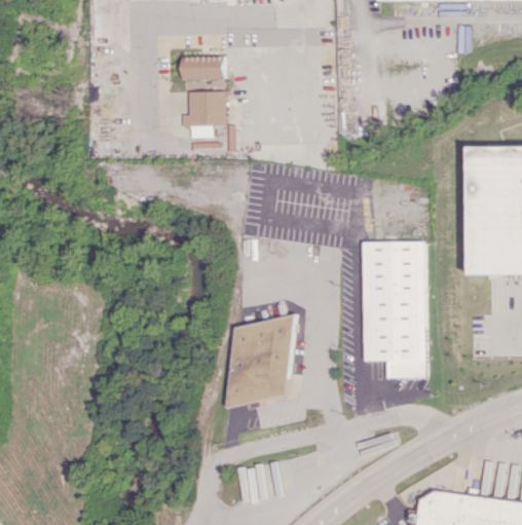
[(223,79),(222,55),(180,57),(180,80),(223,79)]
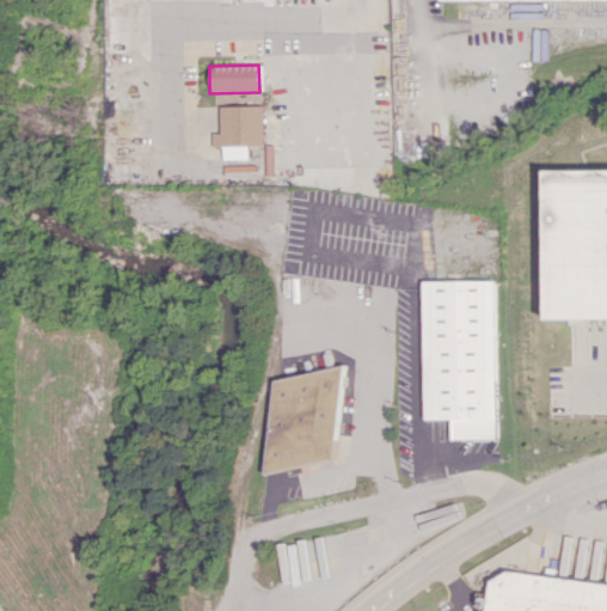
[(219,134),(210,134),(210,147),(220,147),(220,160),(246,160),(246,146),(261,146),(261,107),(218,107),(219,134)]
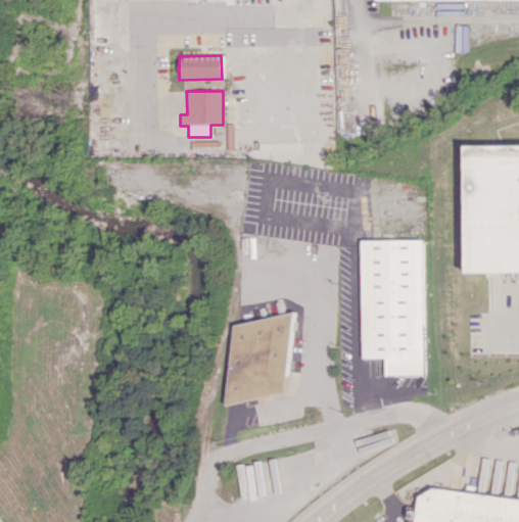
[(467,273),(518,272),(518,145),(467,146),(467,273)]
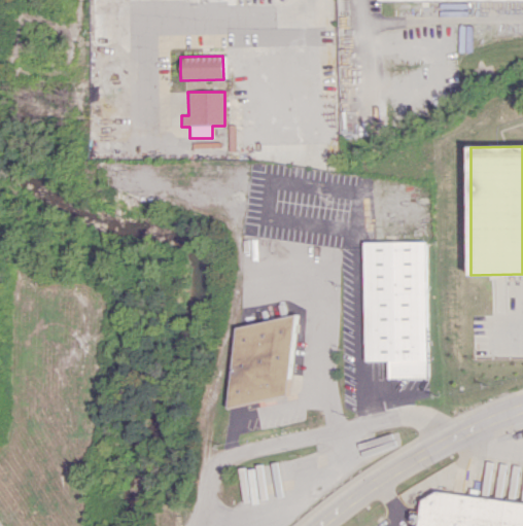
[(363,361),(384,361),(385,379),(424,379),(423,242),(361,242),(363,361)]
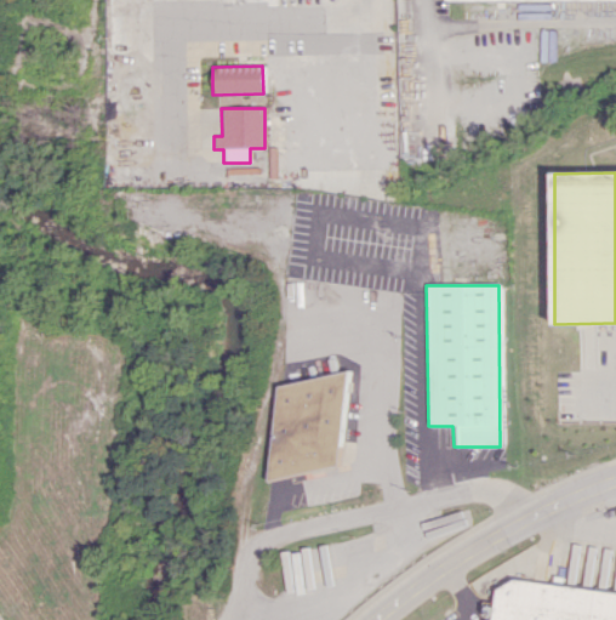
[(337,467),(347,373),(278,385),(268,478),(268,479),(337,467)]
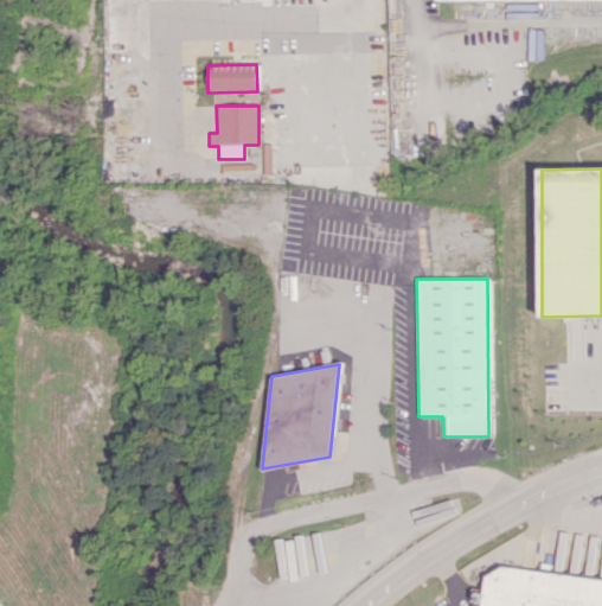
[(601,605),(601,579),(497,569),(484,579),(480,605),(601,605)]
